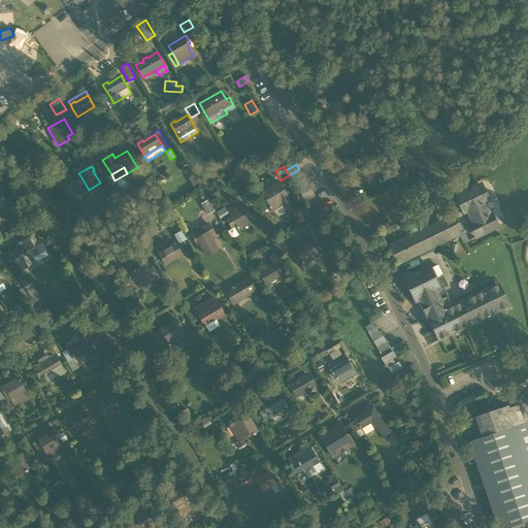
[(289,175),(292,180),(302,174),(299,169),(289,175)]
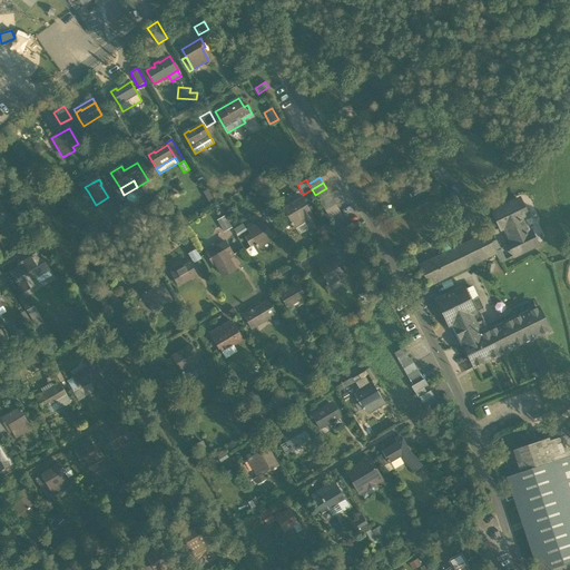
[(80,195),(88,192),(85,187),(82,184),(76,187),(80,195)]
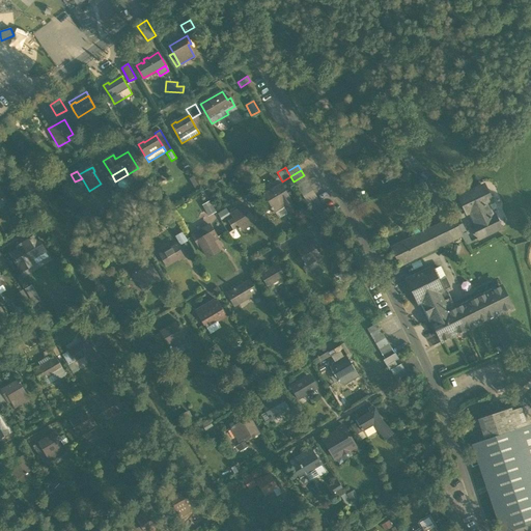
[(294,182),(297,187),(307,180),(304,175),(294,182)]
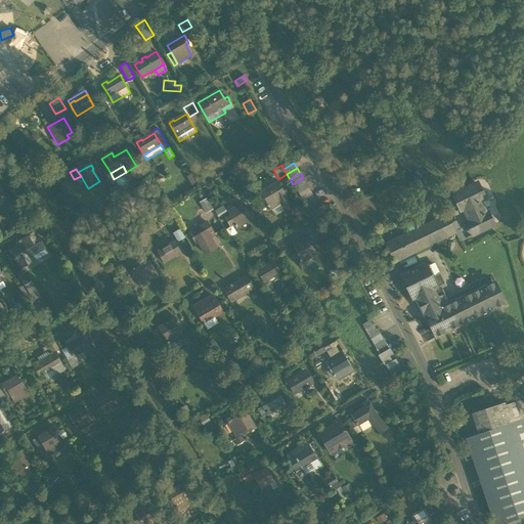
[(190,174),(186,177),(192,187),(197,185),(190,174)]
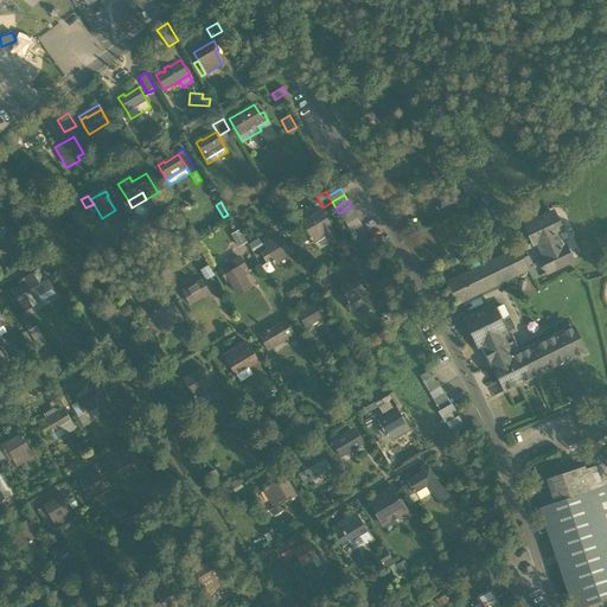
[(170,206),(164,210),(168,219),(176,215),(170,206)]
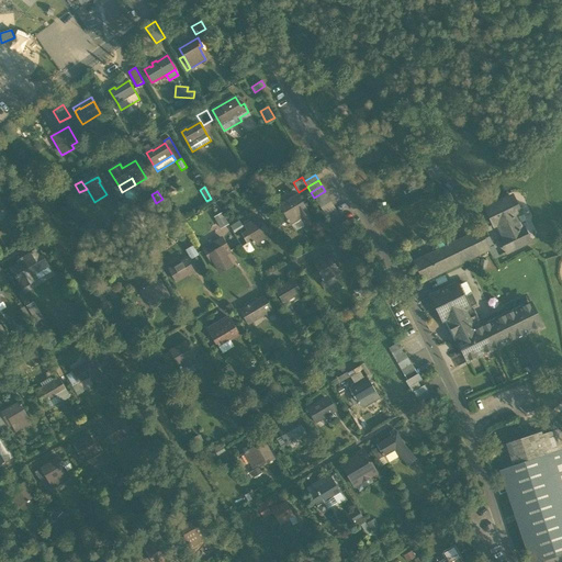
[(314,198),(317,203),(328,197),(325,191),(314,198)]
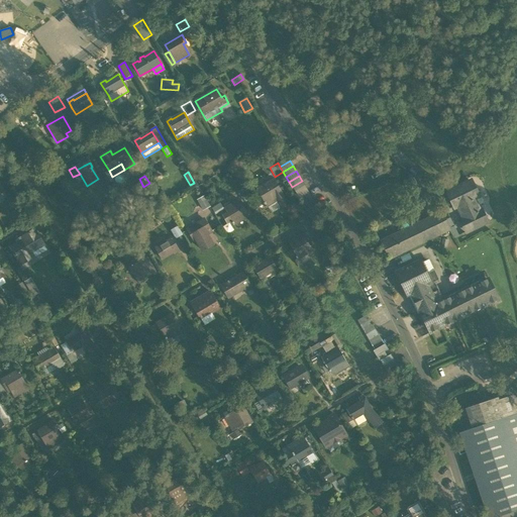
[(269,207),(277,202),(282,199),(276,190),(279,189),(278,187),(274,180),(256,190),(265,203),(264,204),(265,205),(266,204),(268,208),(269,207)]
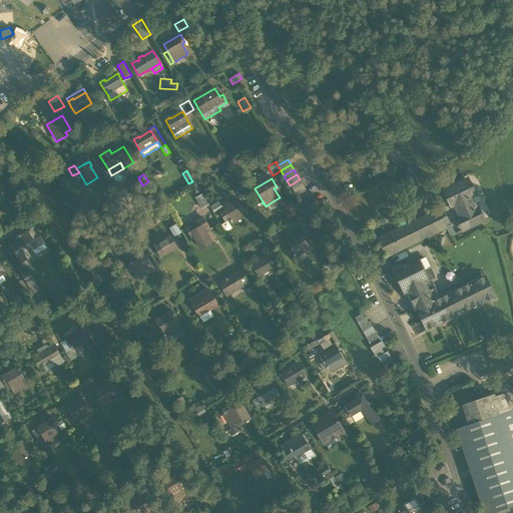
[(290,185),(293,190),(303,184),(300,179),(290,185)]
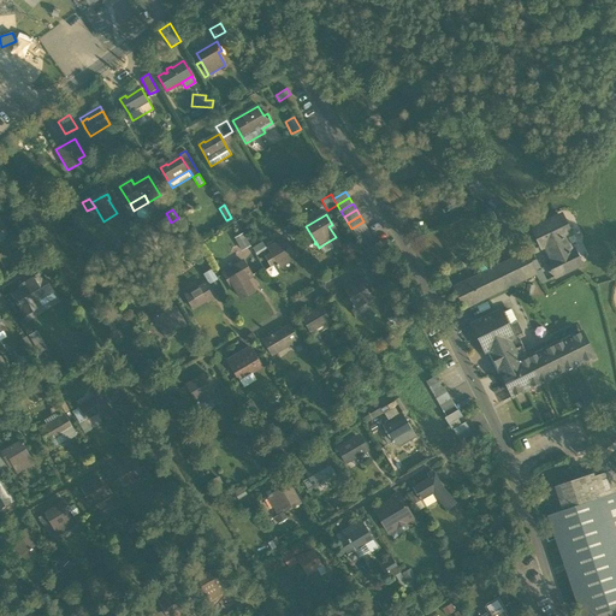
[(550,264),(556,276),(579,265),(573,252),(570,253),(562,237),(569,234),(560,217),(550,221),(550,224),(534,232),(542,247),(545,246),(554,261),(550,264)]
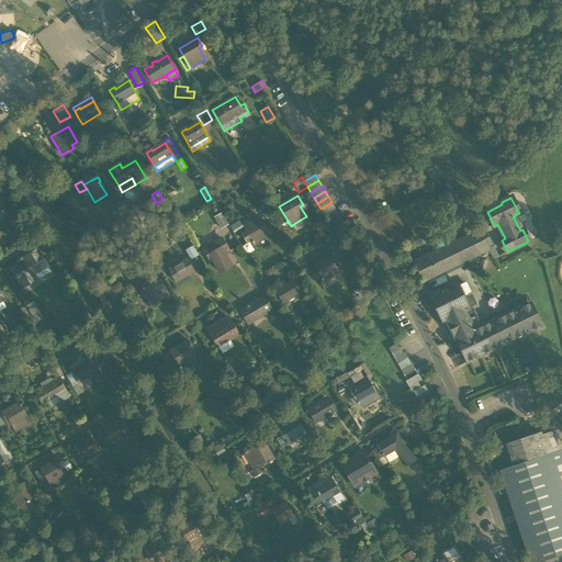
[(305,202),(302,203),(303,205),(300,206),(306,216),(301,220),(305,226),(305,227),(314,223),(305,209),(307,204),(305,202)]
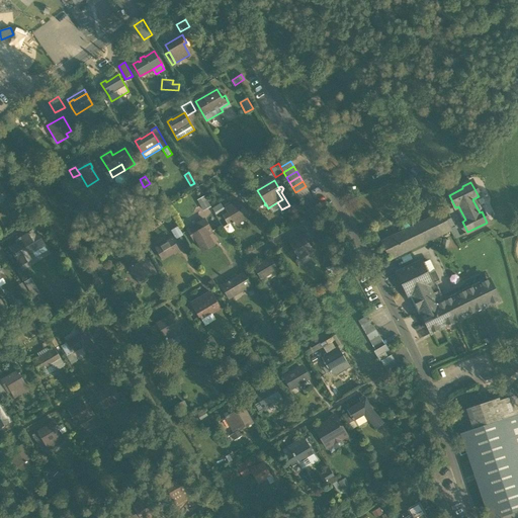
[(295,192),(298,196),(309,191),(306,186),(295,192)]
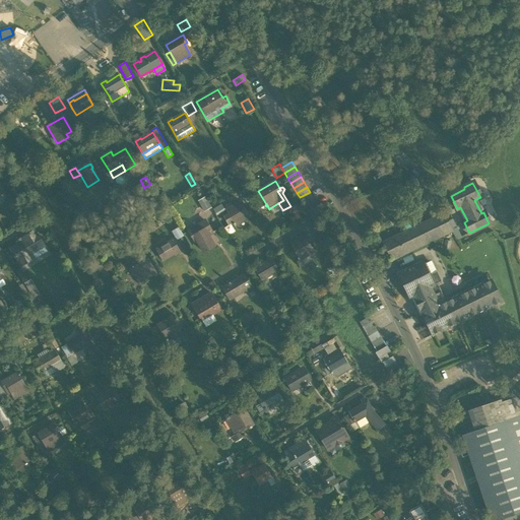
[(313,197),(310,192),(300,197),(303,202),(306,207),(315,202),(313,197)]
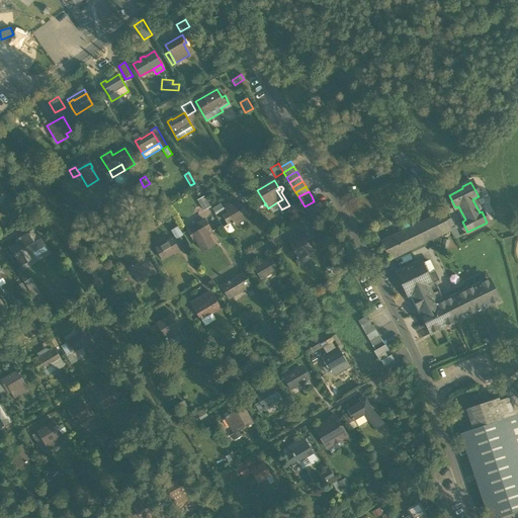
[(210,207),(204,196),(197,200),(203,211),(210,207)]
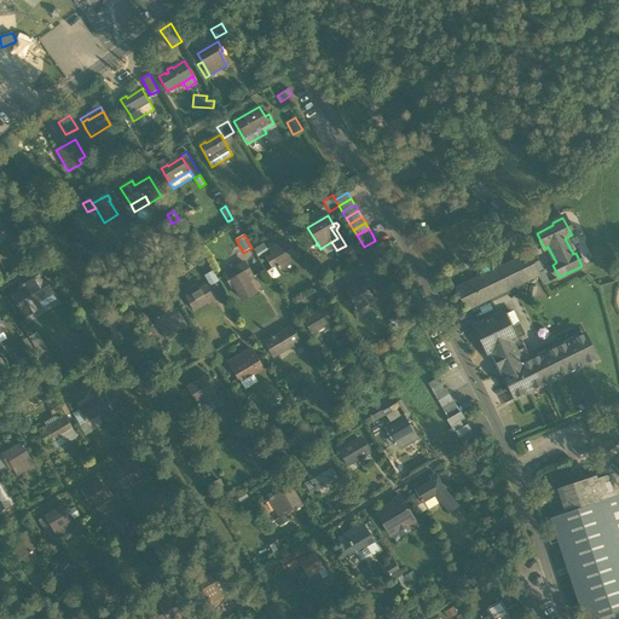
[(270,250),(272,255),(278,264),(282,270),(301,258),(295,249),(293,250),(287,241),(270,250)]
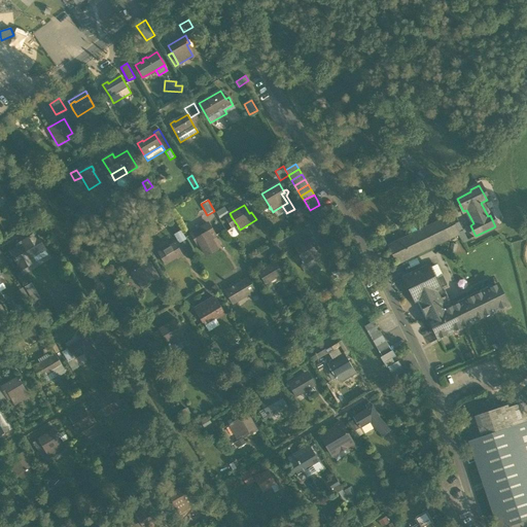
[(310,210),(313,215),(322,209),(319,205),(310,210)]
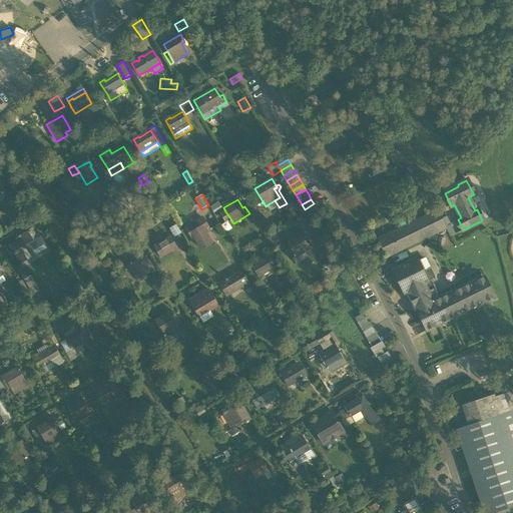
[(275,200),(267,205),(270,211),(279,206),(275,200)]
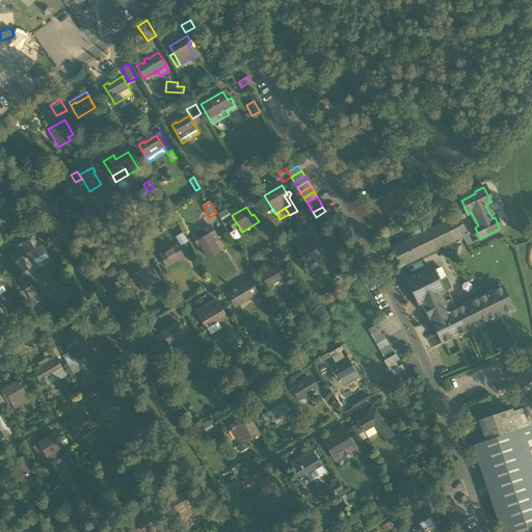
[(227,209),(217,214),(222,221),(231,215),(227,209)]
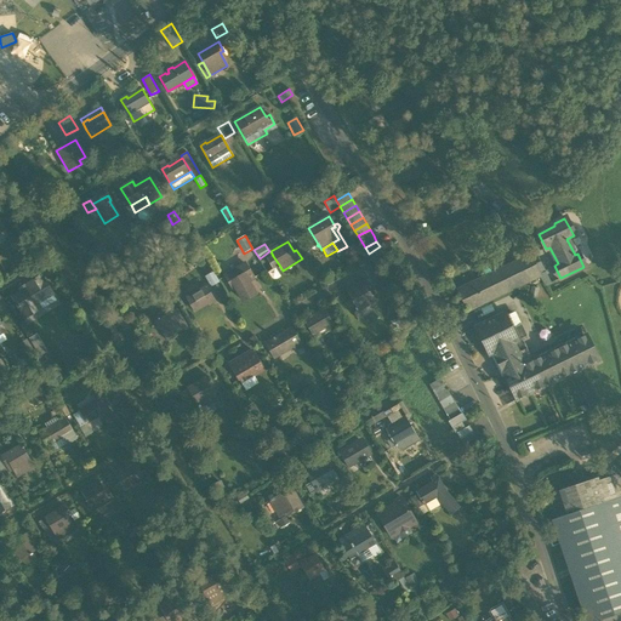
[(96,251),(101,260),(109,255),(108,251),(106,252),(102,248),(96,251)]
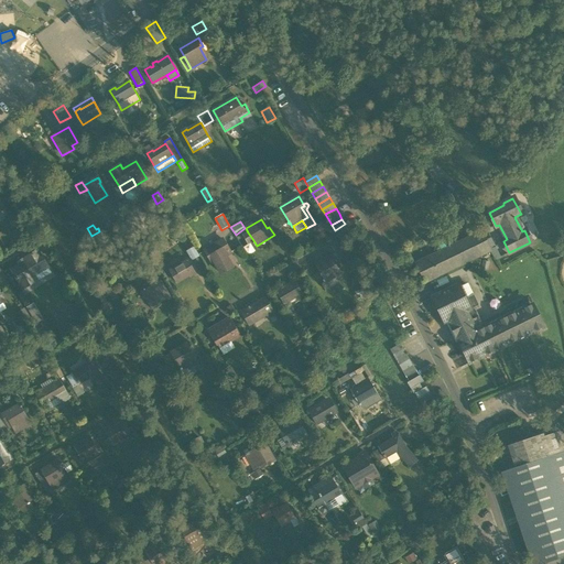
[(248,243),(253,240),(248,232),(242,236),(248,243)]
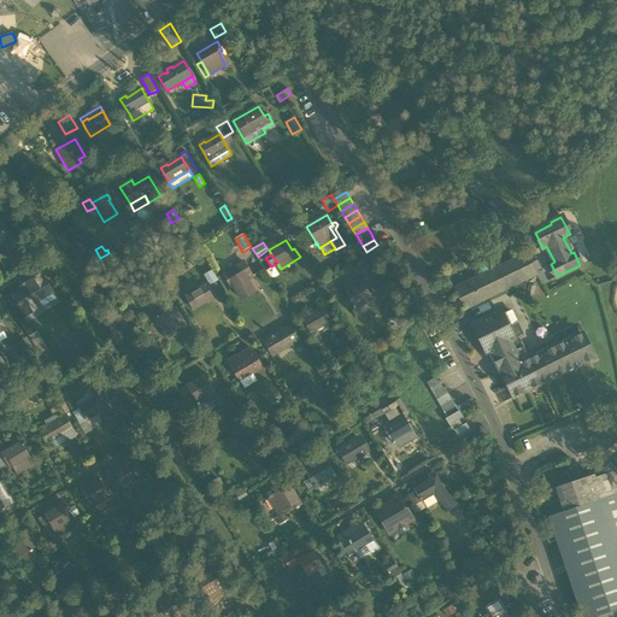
[(460,299),(465,307),(487,297),(535,274),(530,264),(527,256),(479,278),(456,289),(460,299)]
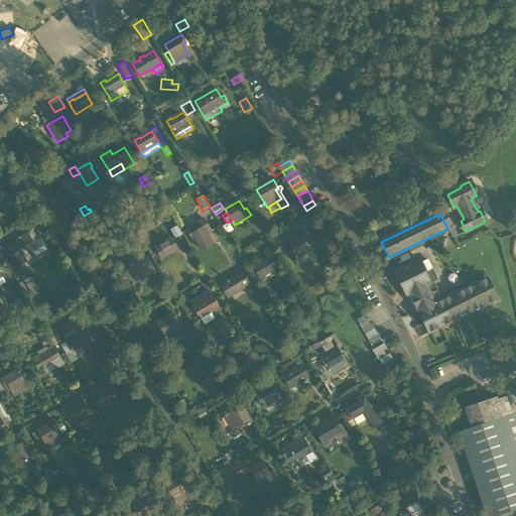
[(194,240),(196,239),(206,233),(206,234),(207,234),(211,232),(204,219),(186,229),(194,240)]
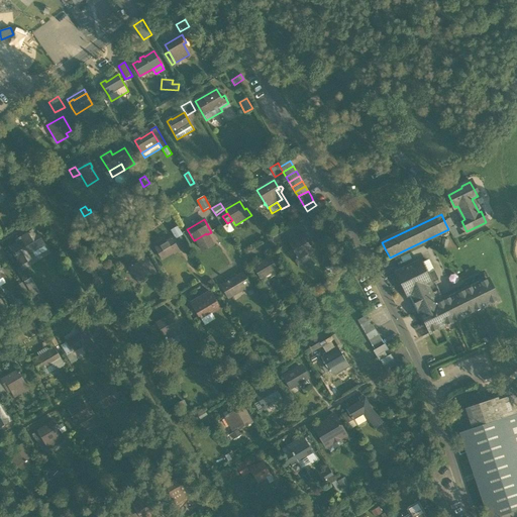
[(183,234),(178,226),(171,230),(176,239),(183,234)]
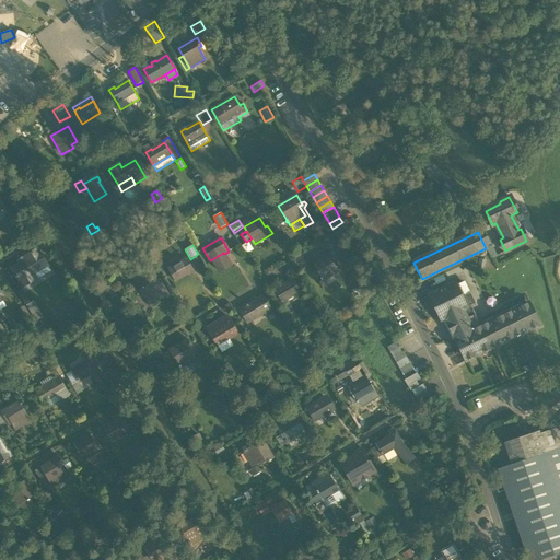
[(11,268),(22,286),(35,277),(34,275),(48,266),(37,249),(23,257),(25,260),(19,264),(11,268)]
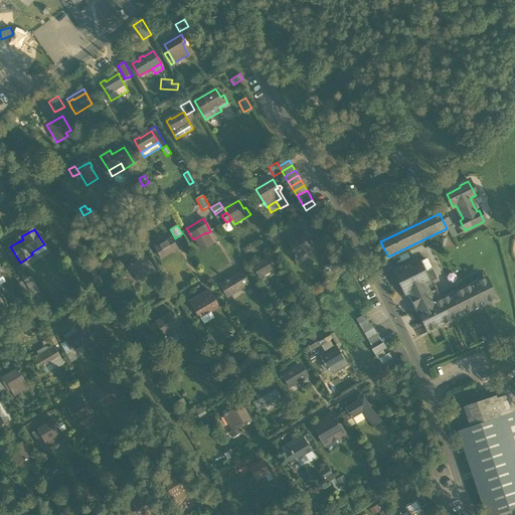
[(212,243),(206,233),(205,233),(205,232),(195,238),(201,250),(212,243)]
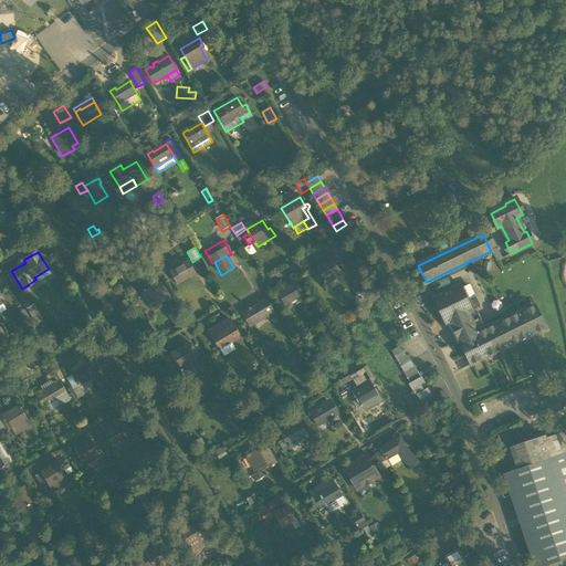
[(324,279),(326,283),(345,272),(341,265),(337,268),(332,257),(316,266),(321,273),(324,279)]
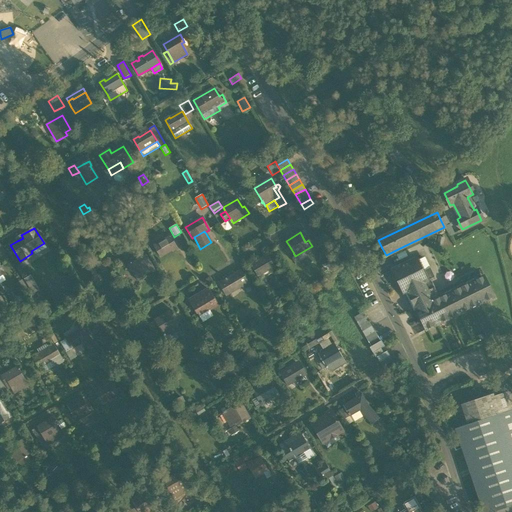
[(153,246),(160,257),(172,250),(173,251),(177,249),(170,236),(153,246)]
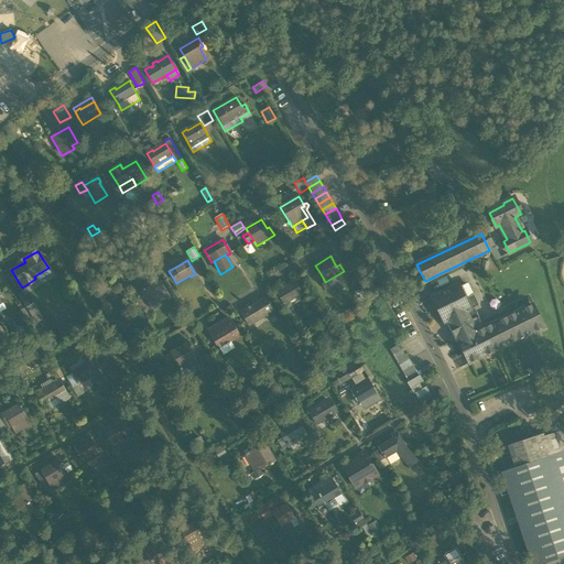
[(52,273),(49,268),(34,277),(35,279),(38,282),(52,273)]
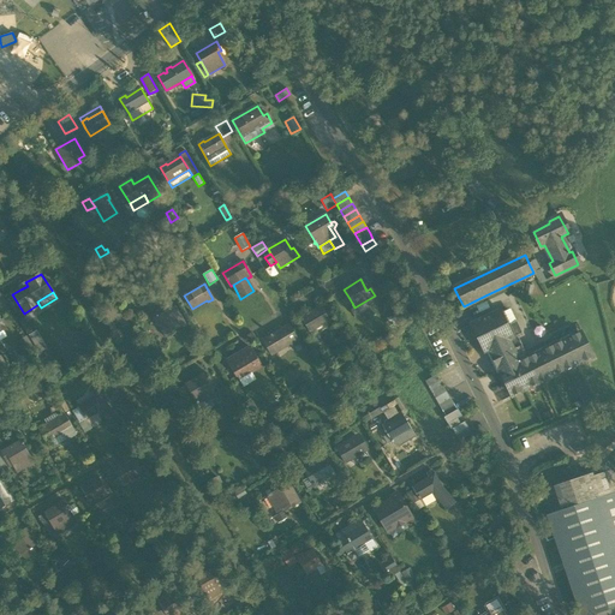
[(352,303),(348,297),(341,300),(345,306),(352,303)]
